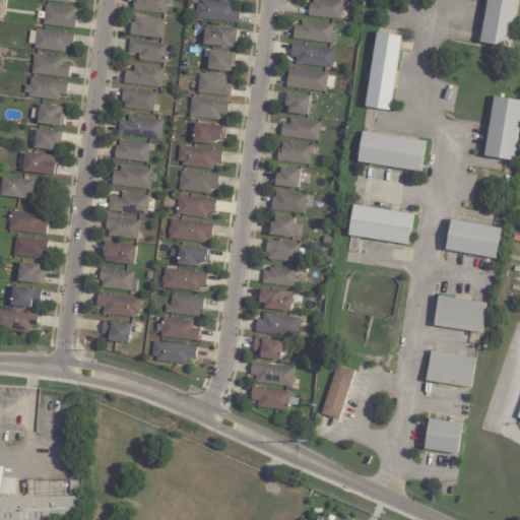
[(132,9),(133,0),(172,0),(172,5),(167,4),(166,15),(132,11),(132,9)]
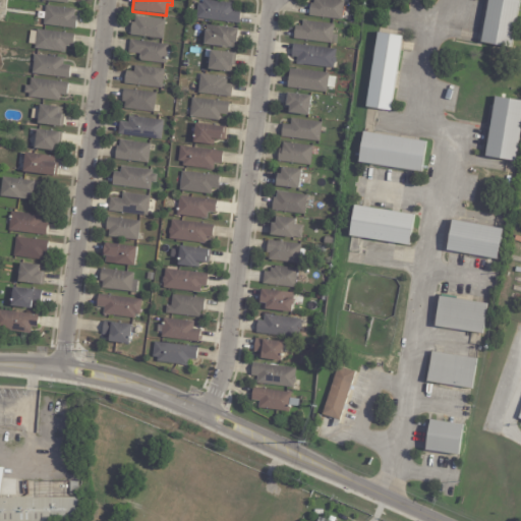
[(206,0),(234,4),(233,11),(240,12),(239,24),(196,19),(198,3),(203,4),(203,0),(206,0)]
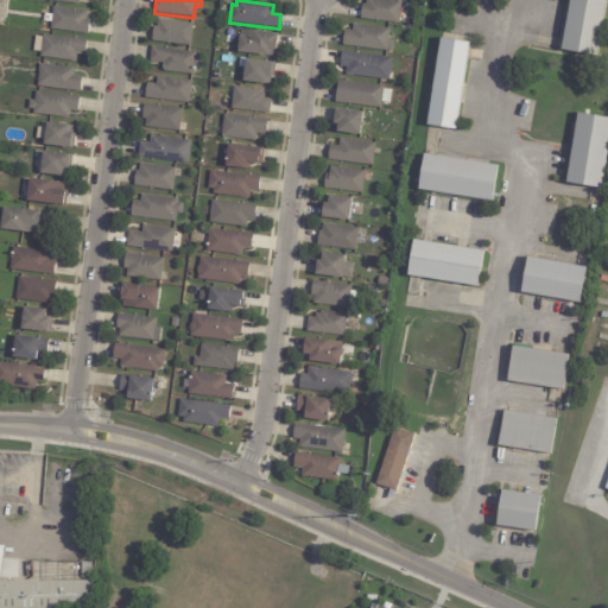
[(401,2),(399,24),(360,19),(362,5),(365,5),(365,0),(392,0),(401,1),(401,2)]
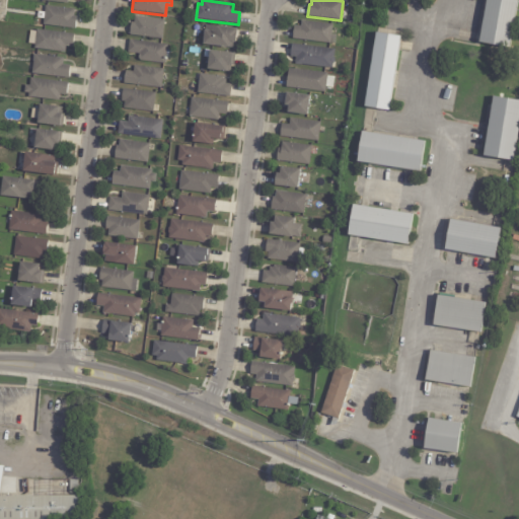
[(514,0),(518,1),(510,49),(479,43),(487,0),(514,0)]
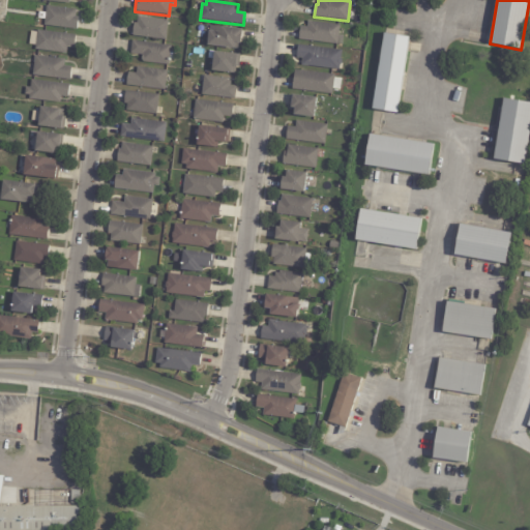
[(76,10),(76,17),(78,17),(76,30),(43,26),(46,6),(77,9),(76,10)]
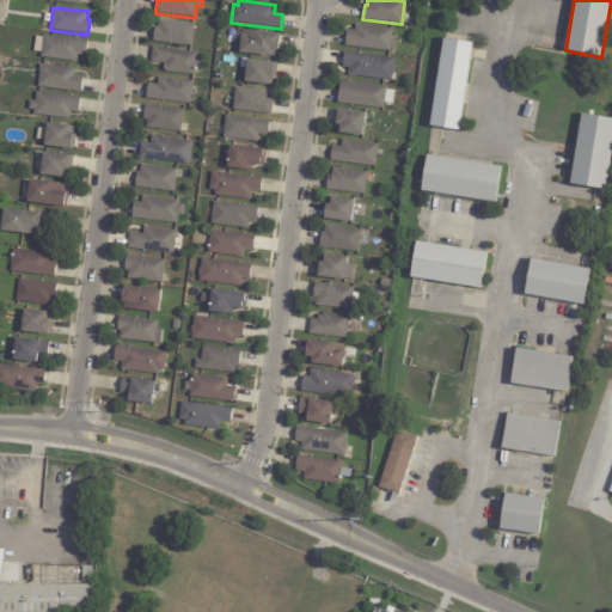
[(190,47),(152,41),(154,28),(157,28),(158,19),(194,24),(190,47)]
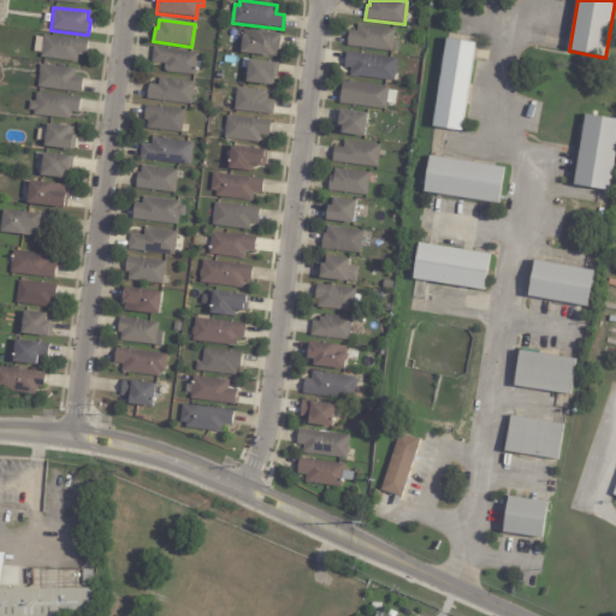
[(394,39),(392,52),(347,47),(349,31),(357,31),(357,24),(395,29),(394,39)]
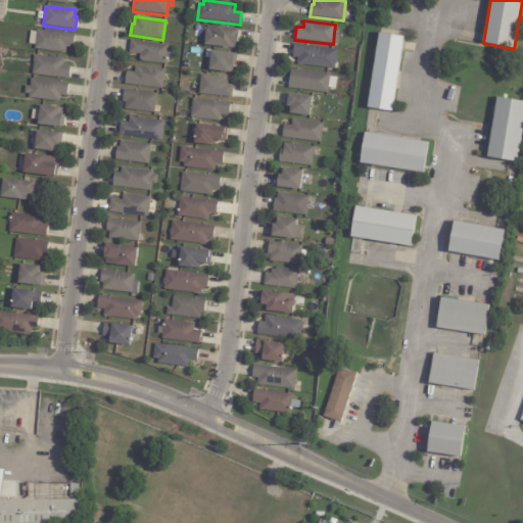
[(239,31),(238,43),(236,43),(236,49),(205,45),(206,31),(208,32),(208,26),(240,30),(239,31)]
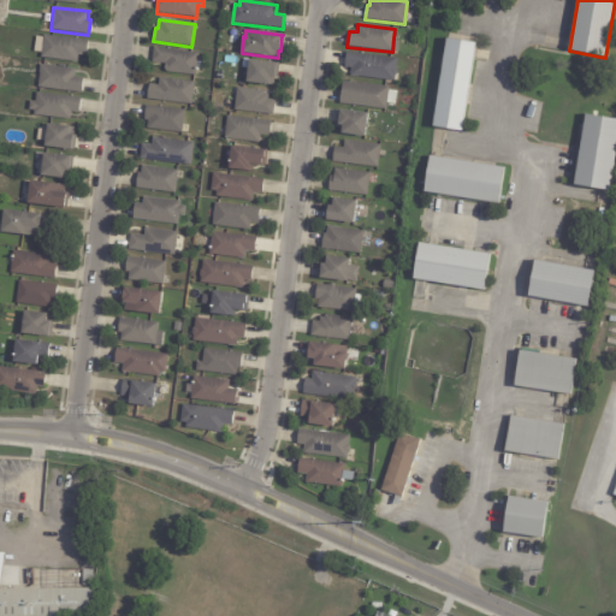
[(88,41),(86,57),(77,55),(76,63),(40,58),(41,53),(34,52),(35,37),(42,37),(43,35),(88,41)]
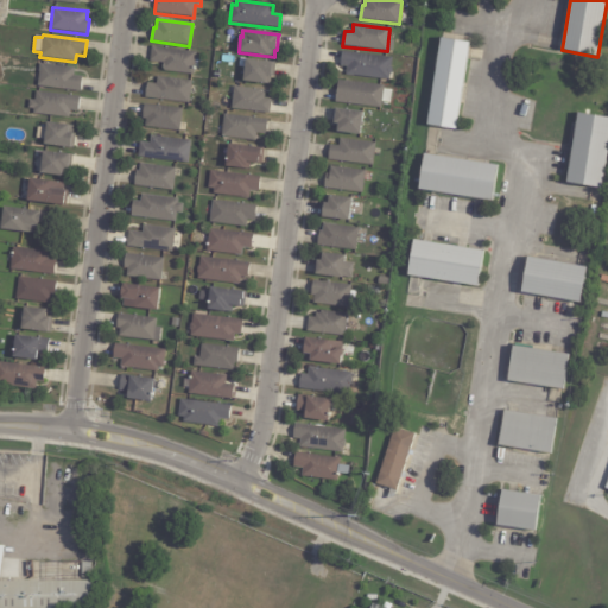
[(443,38),(470,42),(456,128),(426,124),(441,37),(443,38)]
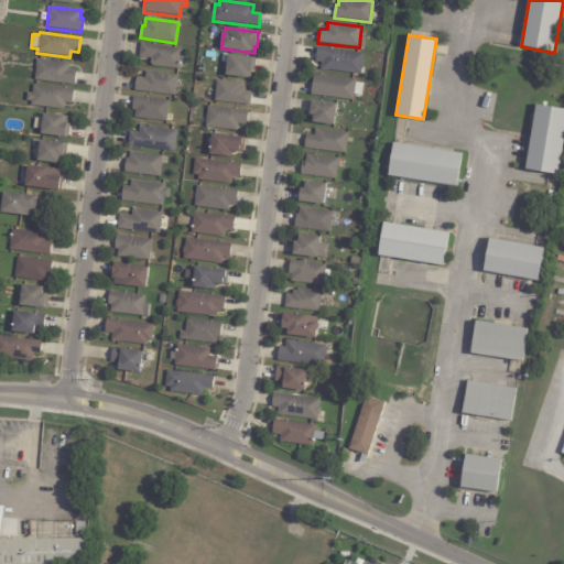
[(150,60),(138,57),(140,44),(182,50),(181,55),(185,55),(184,63),(180,63),(179,71),(149,66),(150,60)]
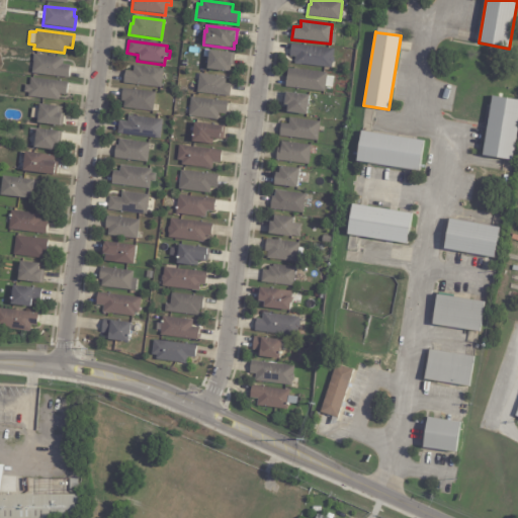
[(333,59),(334,59),(333,63),(332,65),(331,69),(294,65),(295,58),(289,57),(290,45),(334,50),(333,58),(333,59)]
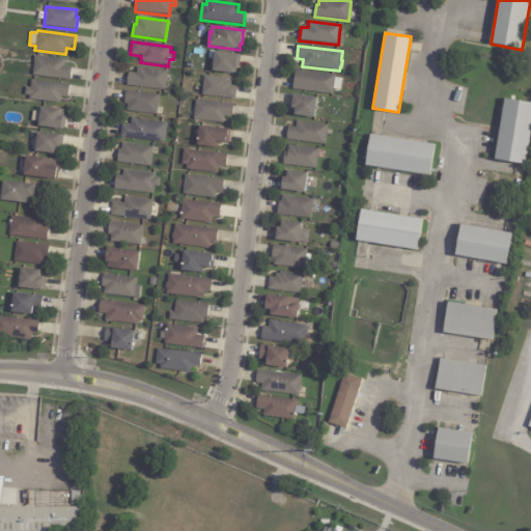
[(241,56),(239,67),(236,67),(235,75),(212,72),(214,52),(241,56)]
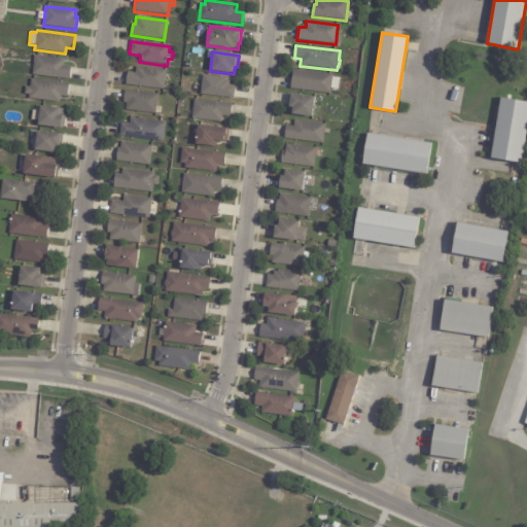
[(65,61),(64,65),(72,66),(70,79),(33,75),(35,56),(65,59),(65,61)]
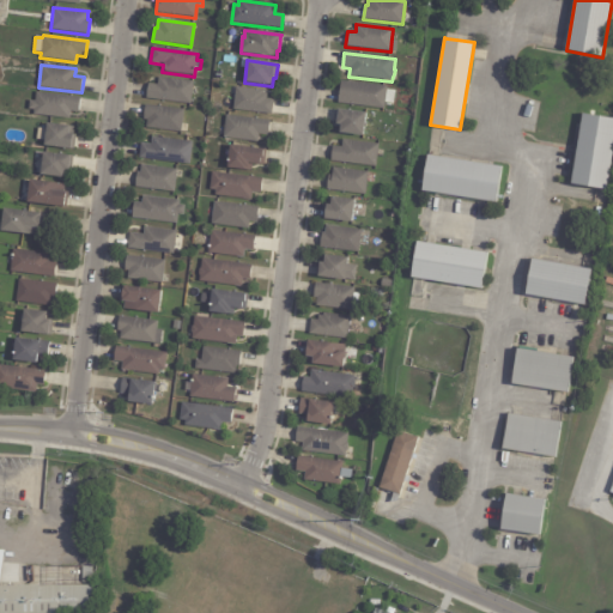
[(189,104),(145,99),(147,84),(157,85),(157,78),(193,82),(189,104)]
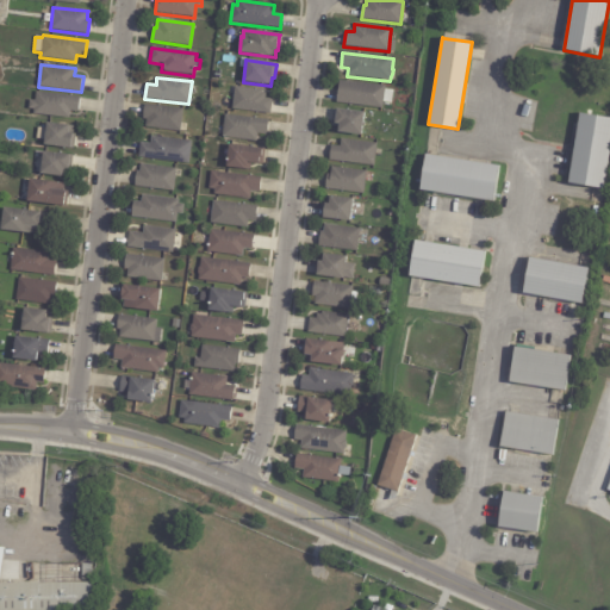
[(392,103),(384,103),(383,110),(336,104),(338,81),(385,87),(385,89),(393,91),(392,103)]
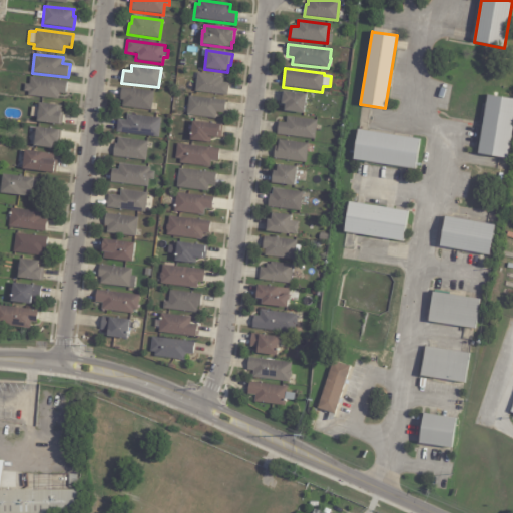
[(219,77),(219,78),(223,79),(222,83),(228,84),(226,96),(194,92),(197,73),(219,76),(219,77)]
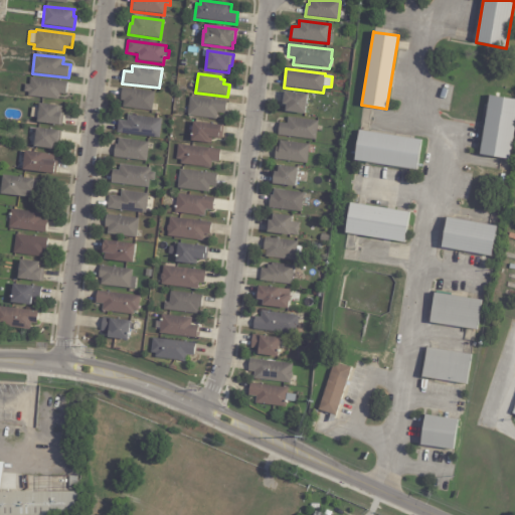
[(67,83),(65,95),(59,94),(58,101),(27,97),(28,93),(23,93),(24,84),(29,84),(29,77),(67,82),(67,83)]
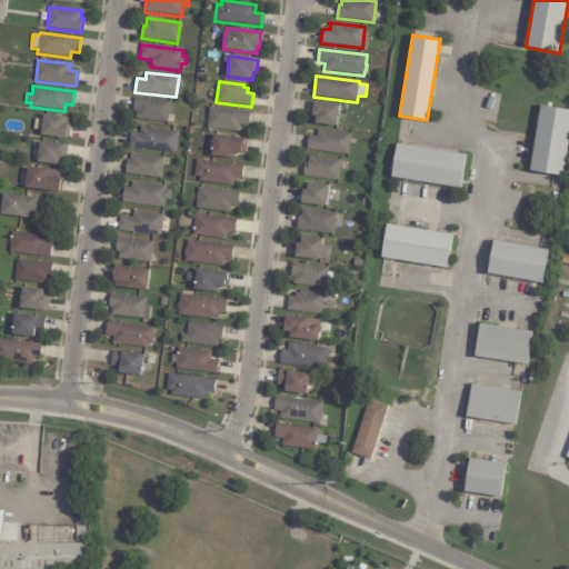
[(167,113),(166,121),(133,118),(135,110),(131,109),(132,96),(168,100),(167,113)]
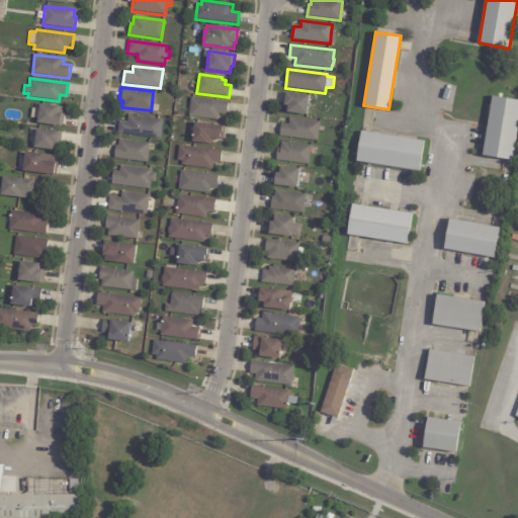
[(309,105),(308,115),(287,113),(287,106),(284,105),(286,93),(310,96),(309,105)]
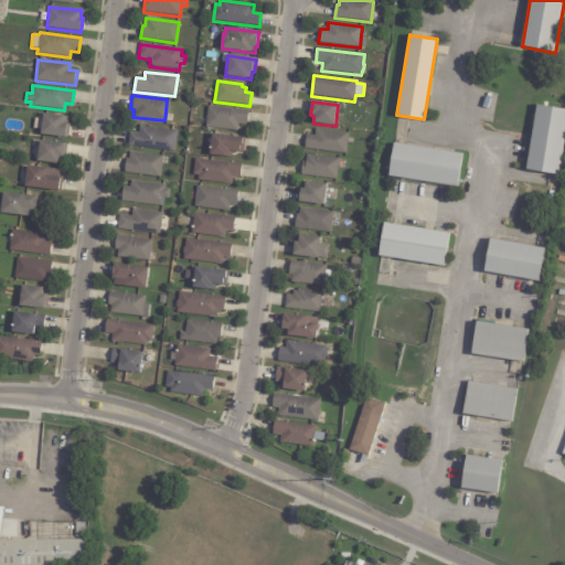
[(564,142),(560,176),(526,170),(537,105),(564,109),(564,142)]
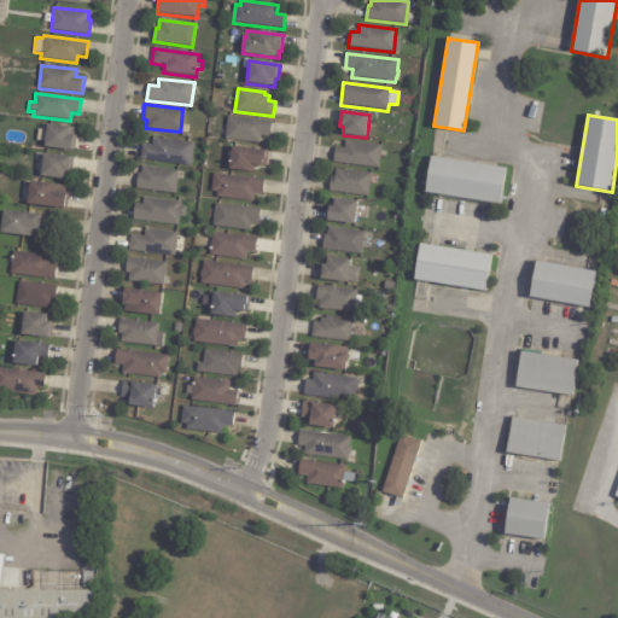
[(273,123),(270,138),(262,136),(261,145),(226,140),(228,117),(273,123)]
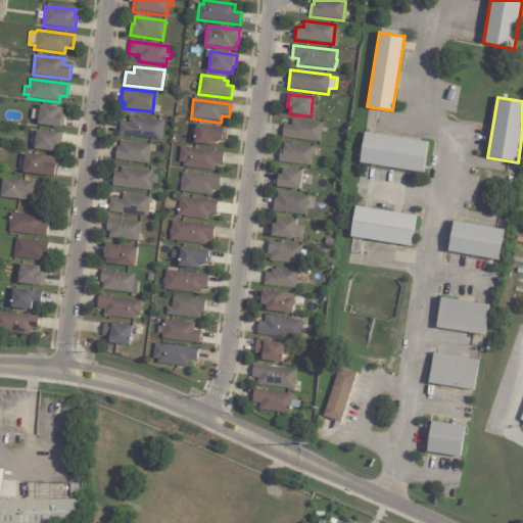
[(62,114),(62,115),(64,115),(63,129),(36,125),(38,106),(63,109),(62,114)]
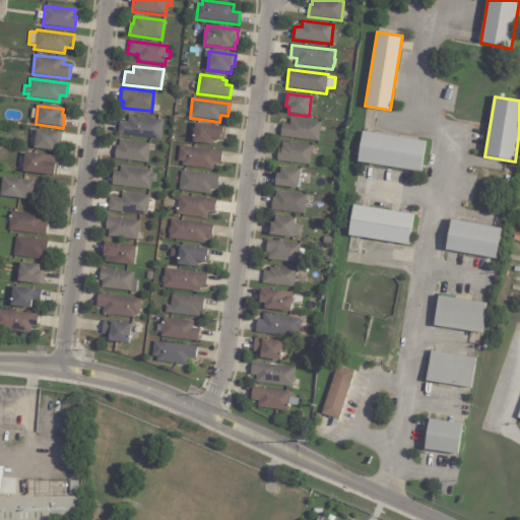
[(158,139),(117,134),(118,121),(126,121),(127,115),(161,119),(158,139)]
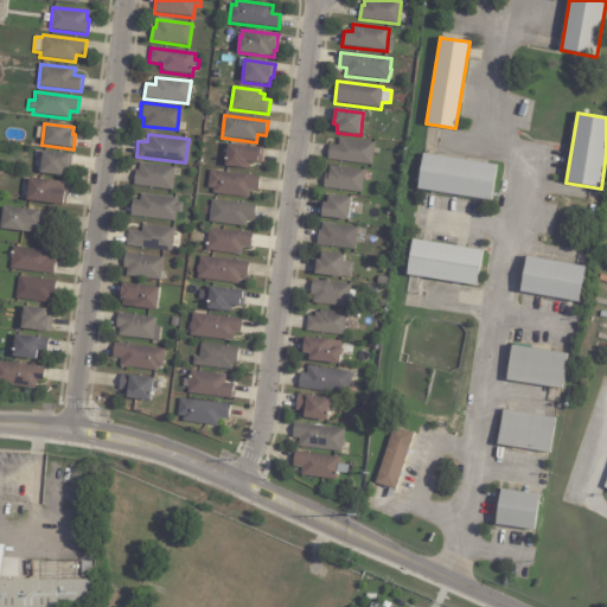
[(374,148),(372,166),(327,160),(328,145),(338,146),(339,139),(375,142),(374,148)]
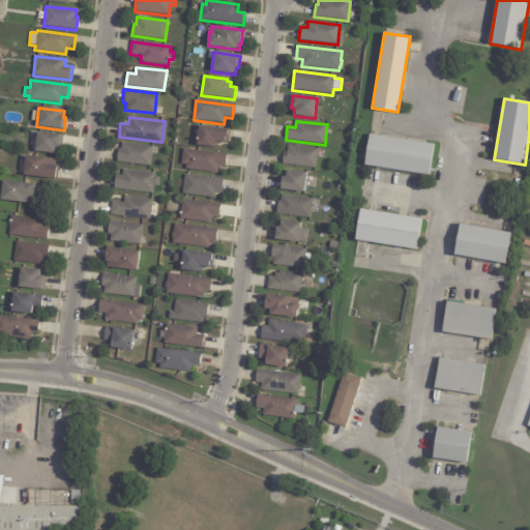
[(231,130),(229,144),(218,143),(217,149),(196,146),(199,126),(231,130)]
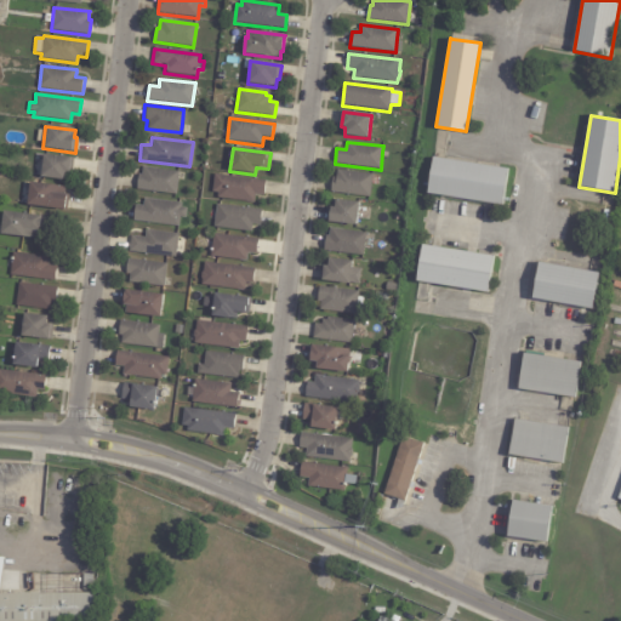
[(43,155),(73,159),(72,174),(68,172),(68,174),(63,174),(62,182),(39,180),(41,155),(43,155)]
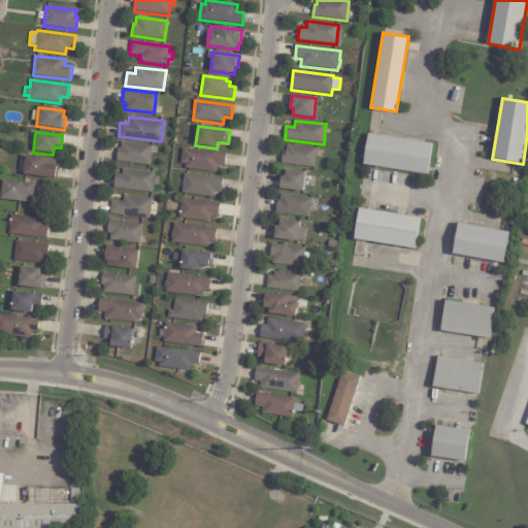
[(425,142),(433,143),(429,174),(364,164),(369,134),(425,142)]
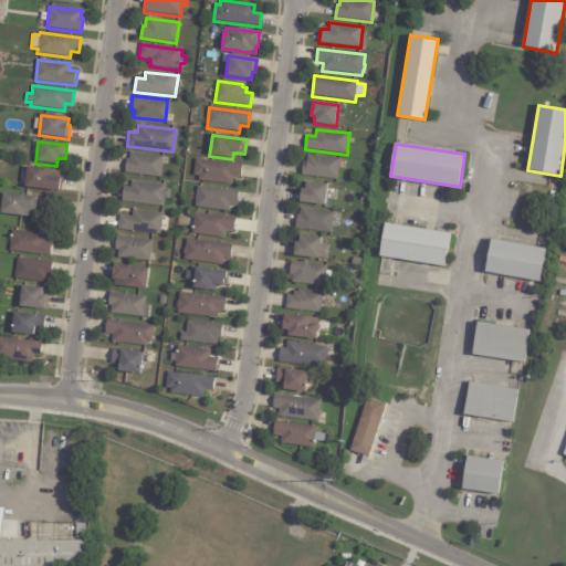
[(160,156),(157,176),(122,171),(124,158),(126,158),(127,150),(160,155),(160,156)]
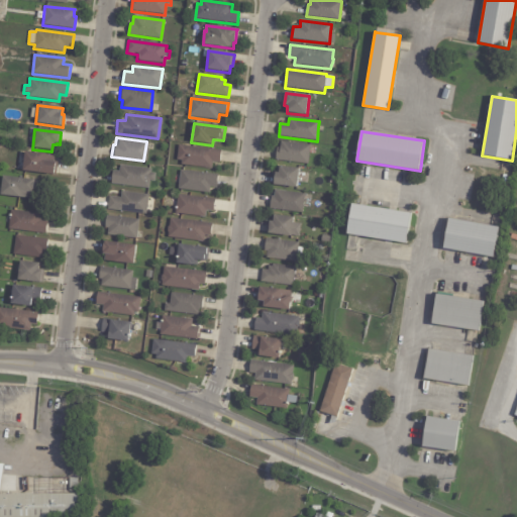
[(310,146),(308,166),(275,162),(277,148),(279,148),(280,141),(310,145),(310,146)]
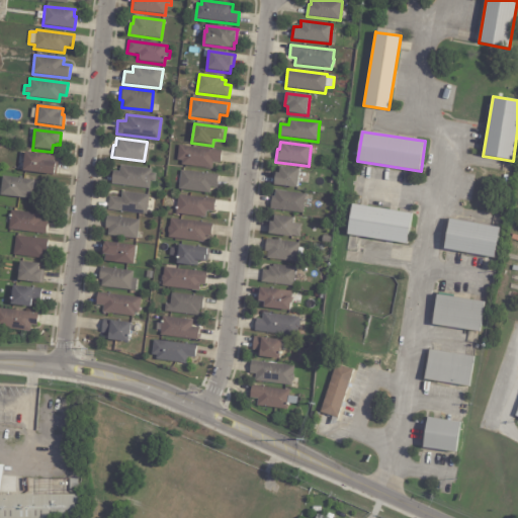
[(221,151),(219,162),(210,161),(209,169),(179,165),(179,160),(175,160),(177,145),(221,150),(221,151)]
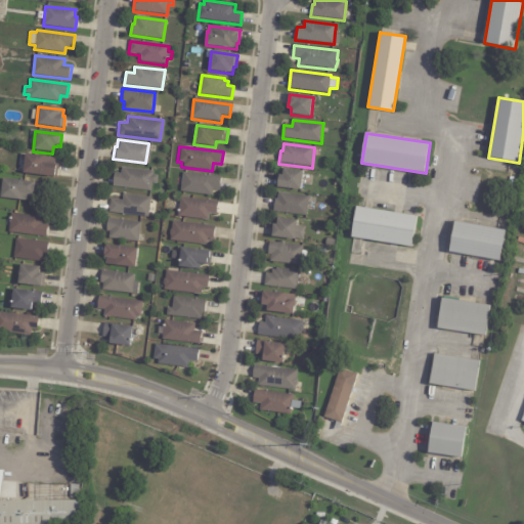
[(55,160),(54,165),(57,165),(56,179),(20,175),(24,155),(55,159),(55,160)]
